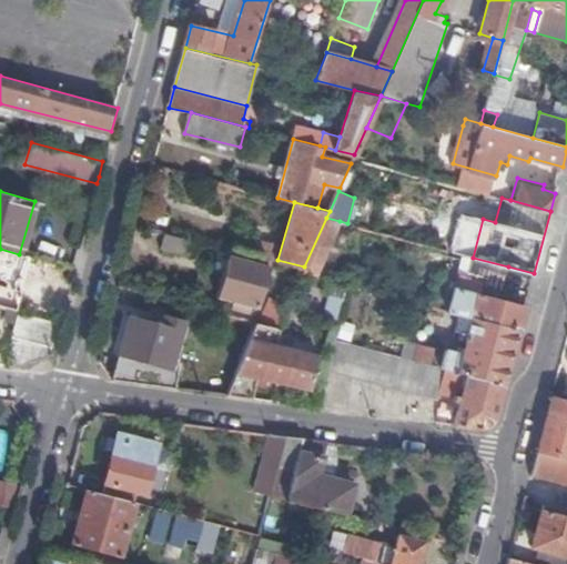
[(316,275),(340,221),(326,218),(304,267),(302,272),(316,275)]
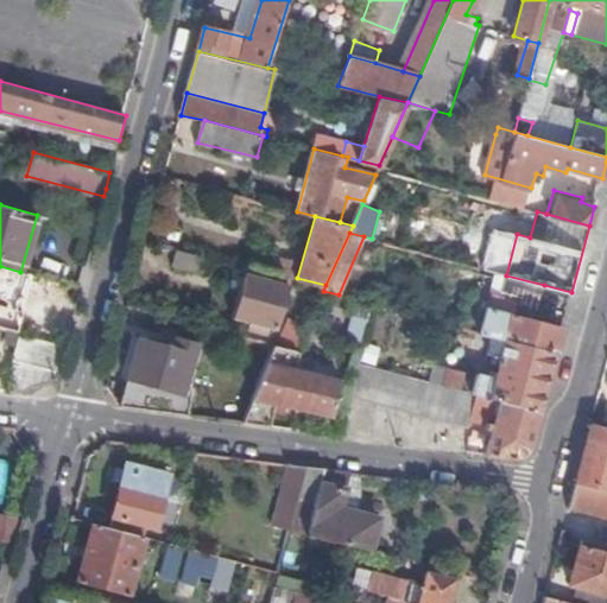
[(210,255),(178,248),(175,265),(207,272),(210,255)]
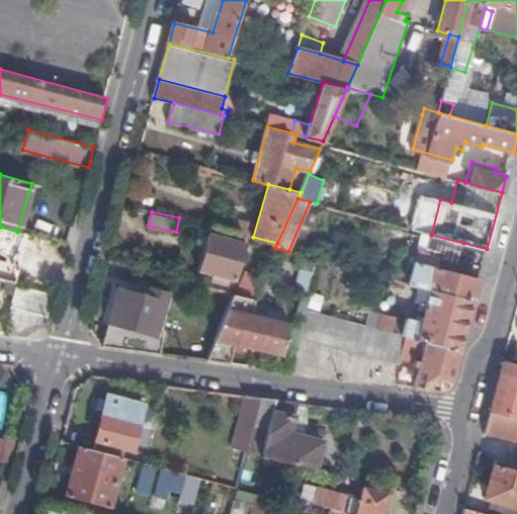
[(249,236),(236,233),(235,239),(209,233),(200,270),(237,280),(249,236)]
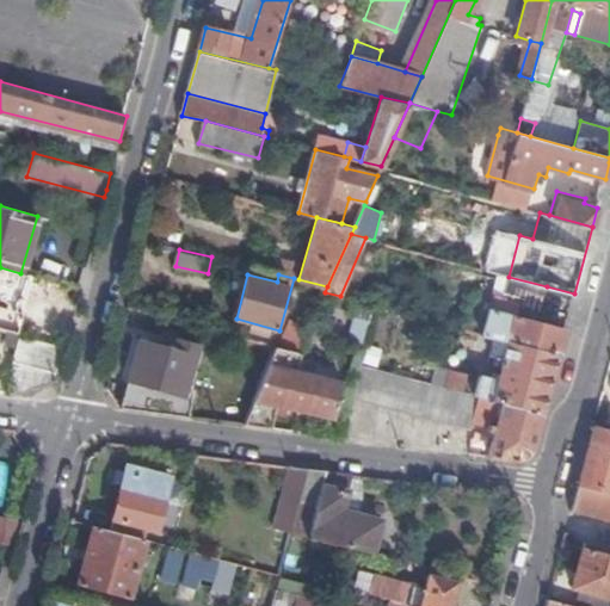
[(558,354),(565,328),(518,317),(522,305),(535,309),(536,307),(541,308),(547,286),(509,277),(503,294),(493,291),(482,334),(507,340),(558,354)]
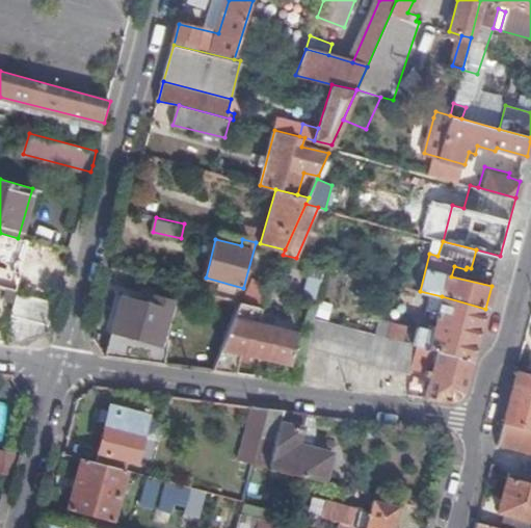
[(242,301),(260,307),(269,285),(261,281),(250,284),(242,301)]
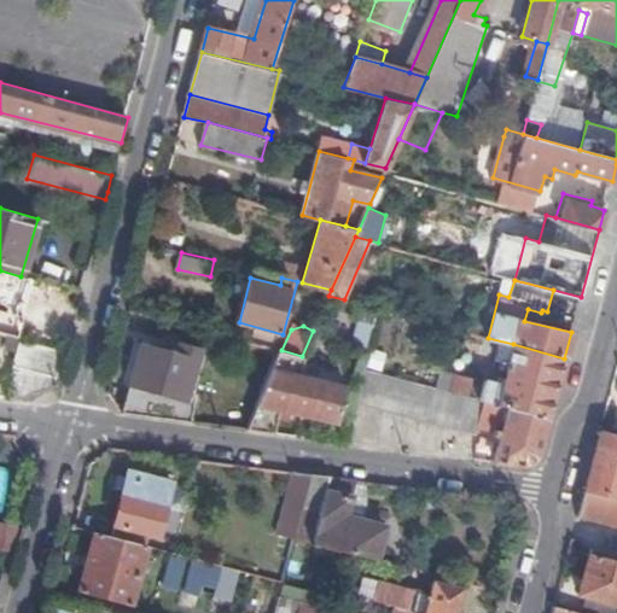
[(56,385),(64,350),(9,336),(7,343),(9,350),(18,352),(6,397),(33,400),(56,385)]
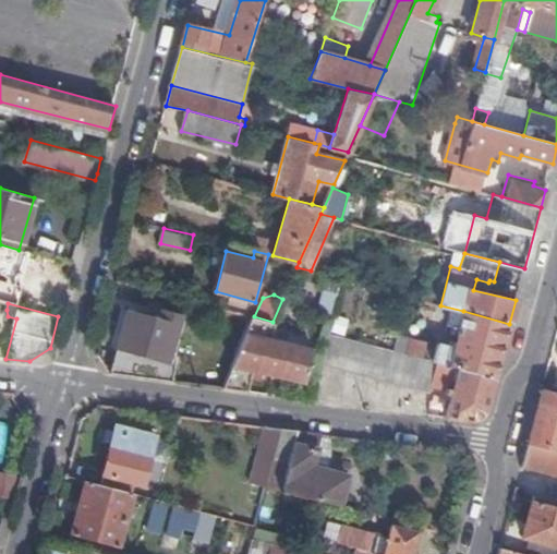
[(111,372),(172,381),(177,362),(170,360),(152,354),(154,346),(173,351),(183,315),(165,310),(161,318),(129,310),(111,372)]
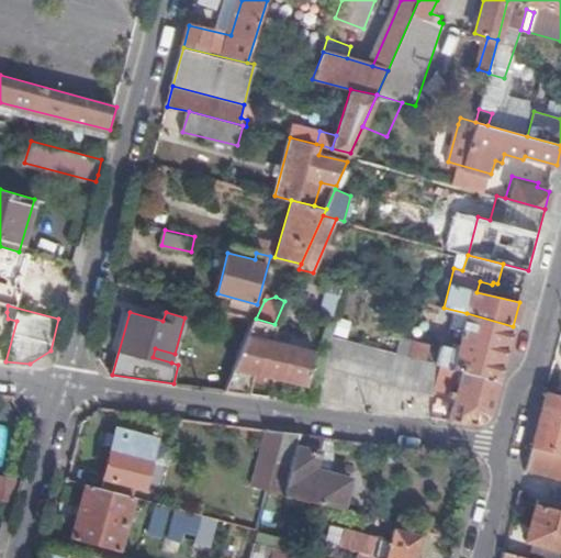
[(500,378),(513,326),(467,313),(462,330),(457,328),(456,335),(460,336),(457,349),(403,335),(399,352),(441,363),(500,378)]
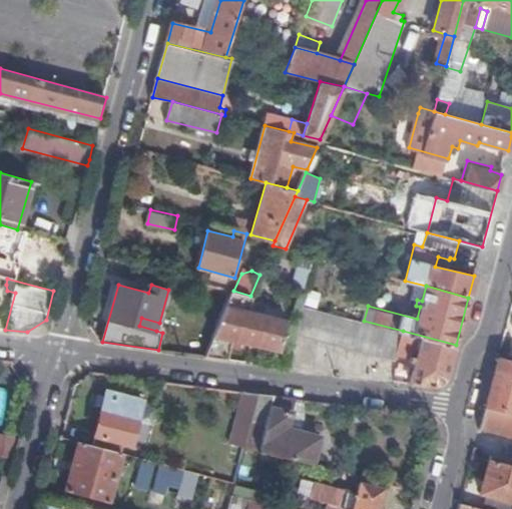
[(205,356),(222,358),(230,340),(249,297),(250,296),(233,291),(232,291),(205,356)]
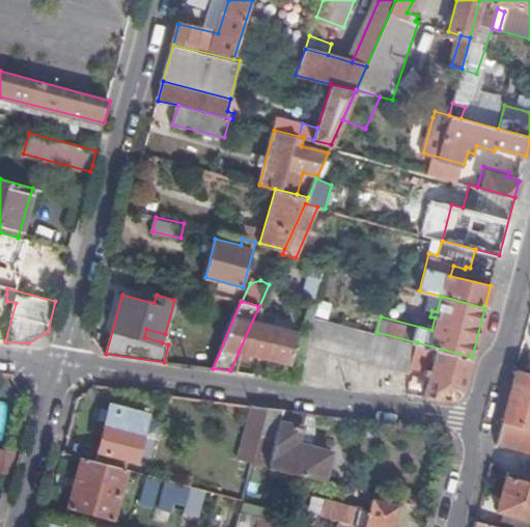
[(258,307),(239,352),(290,363),(298,332),(259,323),(262,308),(258,307)]
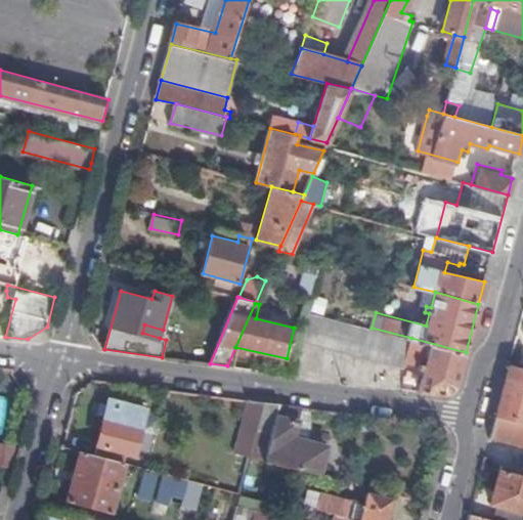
[(352,353),(361,325),(307,311),(300,339),(352,353)]
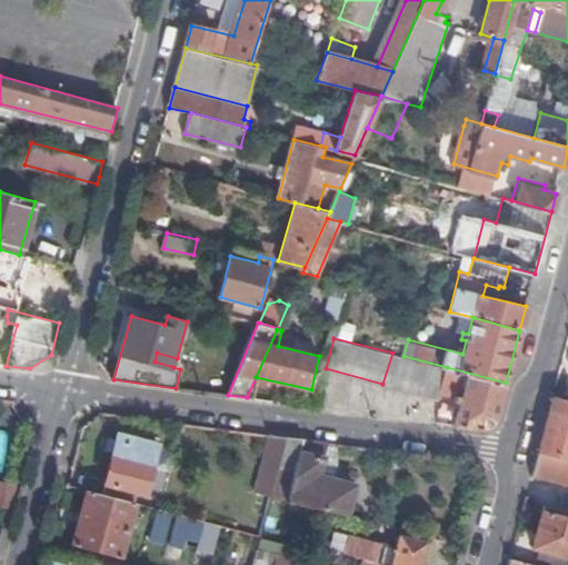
[(155,362),(173,367),(177,358),(157,353),(155,362)]
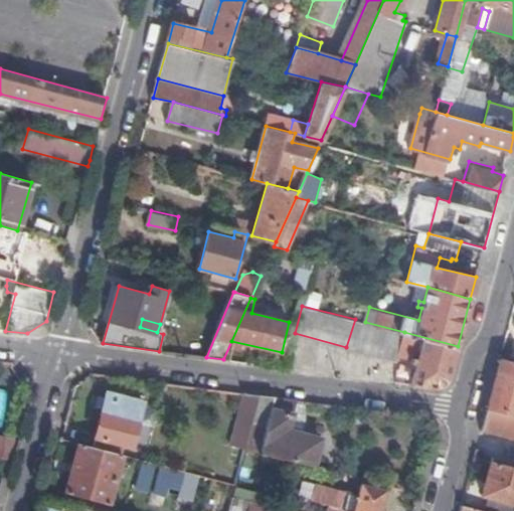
[(399,354),(404,332),(365,322),(355,319),(346,347),(397,360),(399,354)]
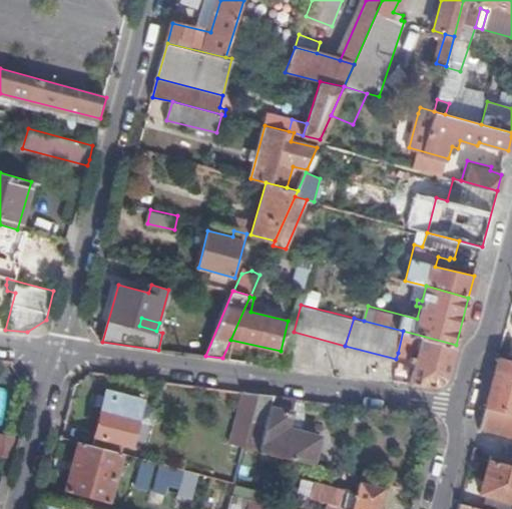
[(447,379),(456,345),(403,331),(398,353),(412,356),(411,362),(415,363),(411,383),(435,385),(447,379)]
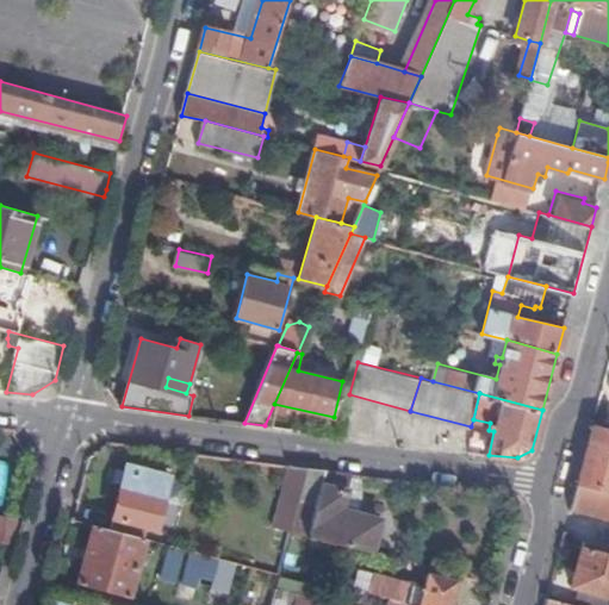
[(608,428),(595,424),(579,482),(608,490),(608,428)]
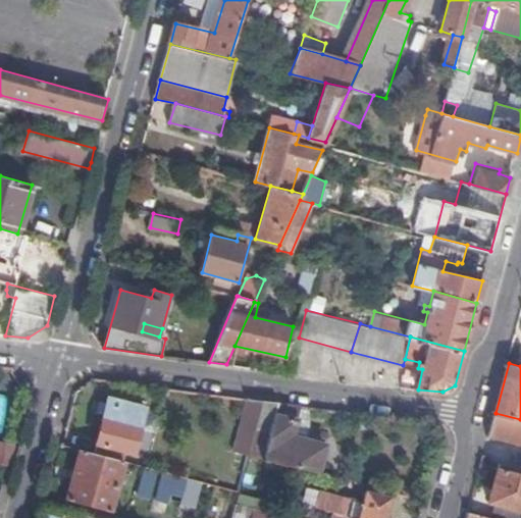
[(109,397),(94,453),(120,460),(122,450),(129,452),(134,453),(140,429),(145,431),(149,420),(143,419),(147,407),(109,397)]
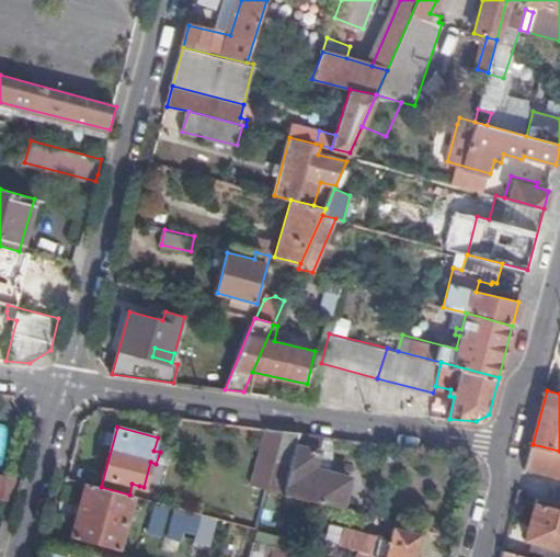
[(284,430),(267,428),(252,484),(267,488),(273,469),(275,458),(284,430)]
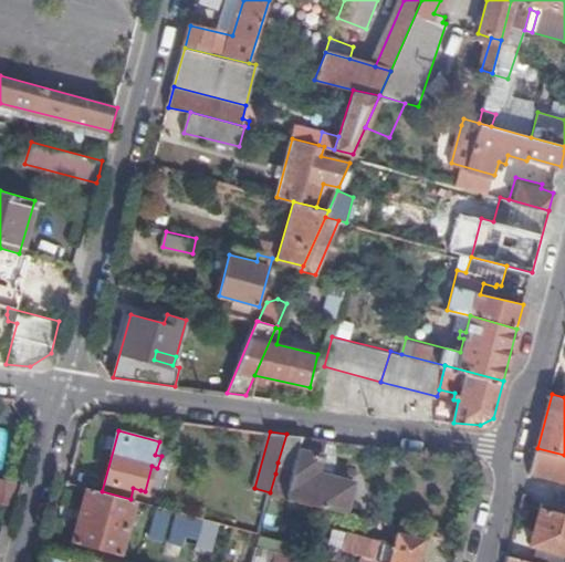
[(275,474),(270,492),(282,495),(344,511),(351,484),(316,475),(326,439),(286,434),(278,462),(294,468),(292,478),(275,474)]
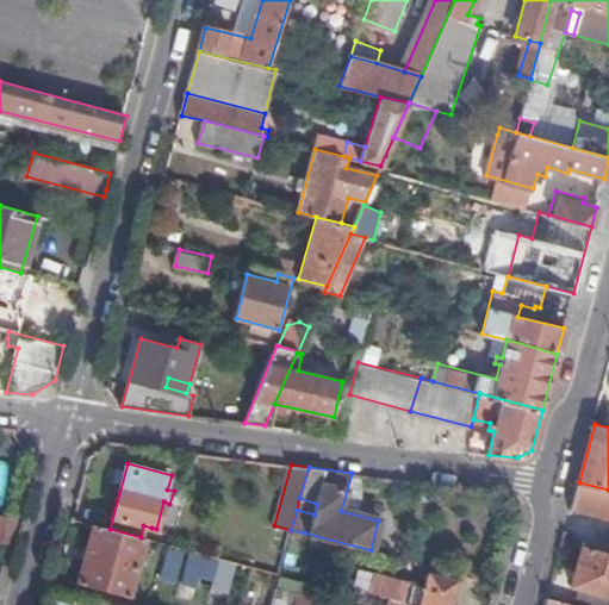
[(608,490),(579,482),(572,507),(608,518),(608,490)]
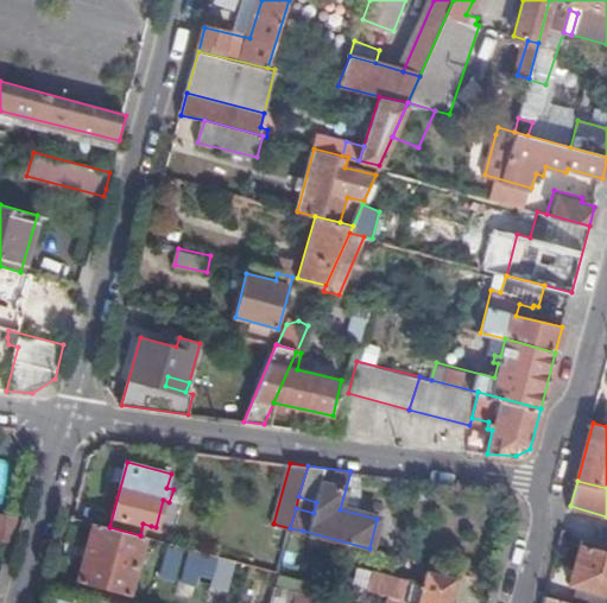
[(0,539),(11,541),(18,519),(0,515),(0,539)]
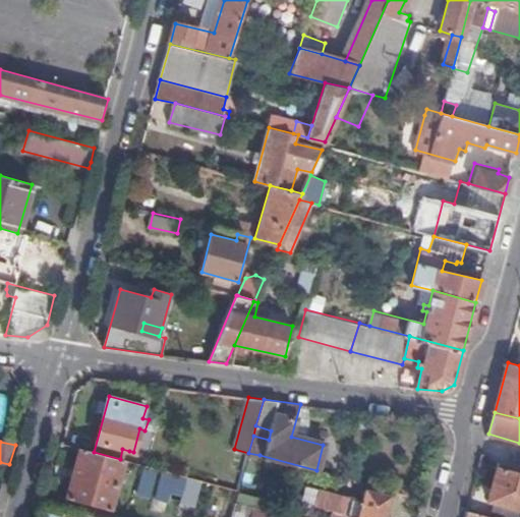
[(94,452),(81,449),(67,500),(110,510),(123,459),(120,459),(94,452)]
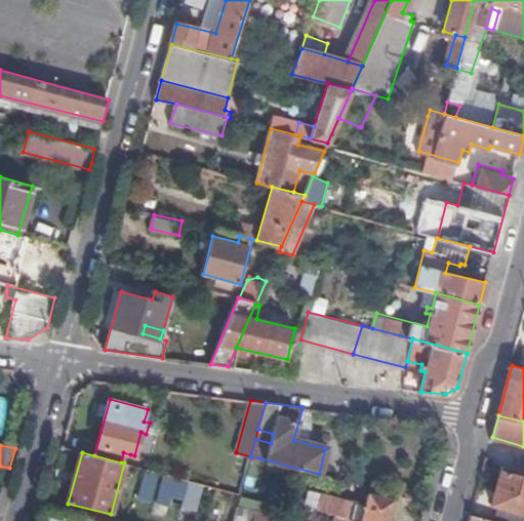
[(124,463),(128,465),(130,454),(123,452),(121,463),(124,463)]
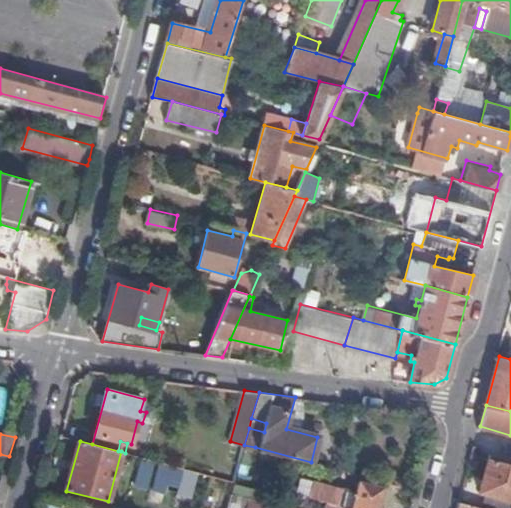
[(255,447),(244,445),(231,493),(251,498),(254,485),(246,482),(255,447)]
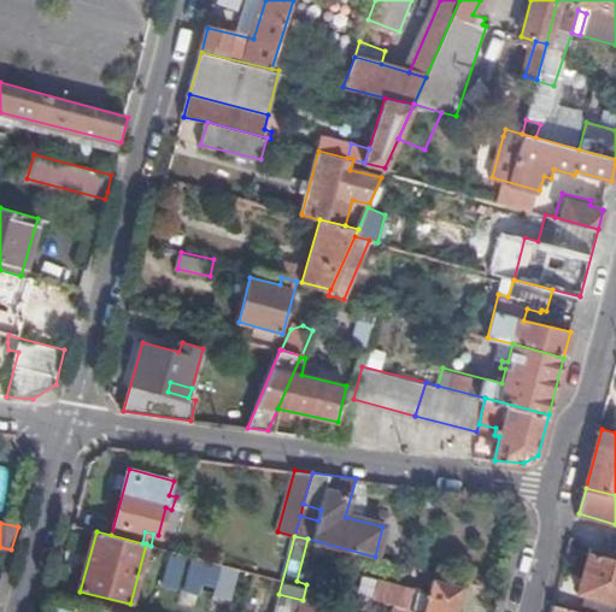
[(615,559),(590,552),(579,592),(587,594),(582,611),(585,611),(615,611),(615,559)]
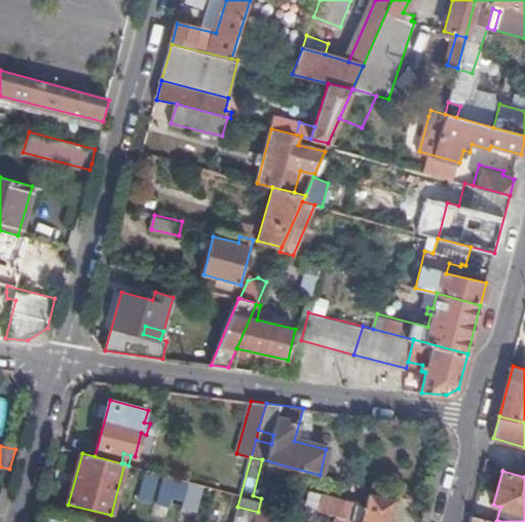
[(387,521),(394,499),(369,494),(366,505),(343,499),(338,520),(348,521),(387,521)]
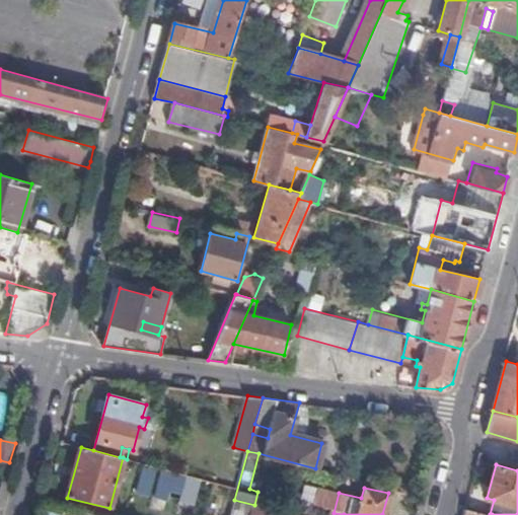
[(254,505),(234,500),(230,514),(270,514),(272,510),(254,505)]
